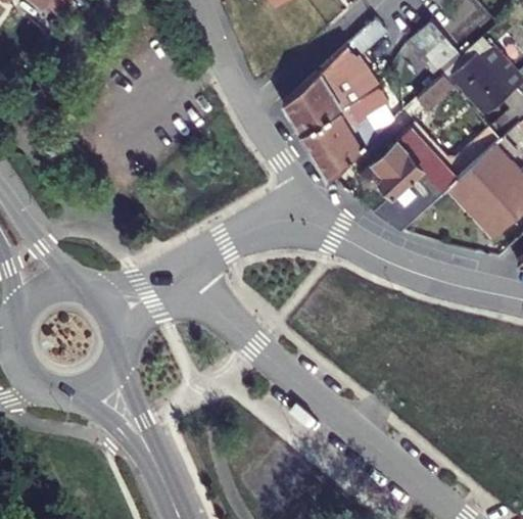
[(61,15),(73,0),(0,0),(7,5),(10,0),(39,0),(49,8),(51,6),(61,15)]
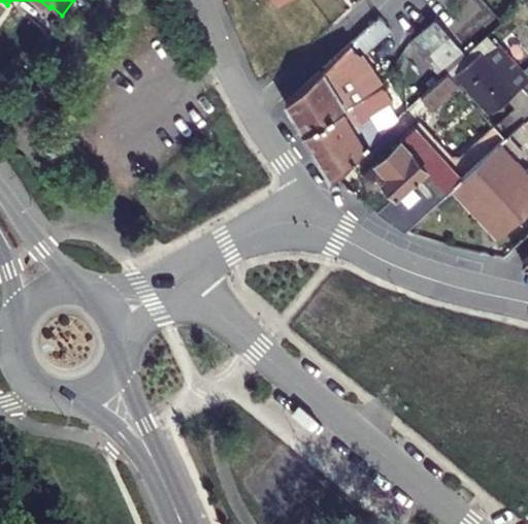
[(463,0),(452,11),(474,35),(491,19),(472,0),(463,0)]
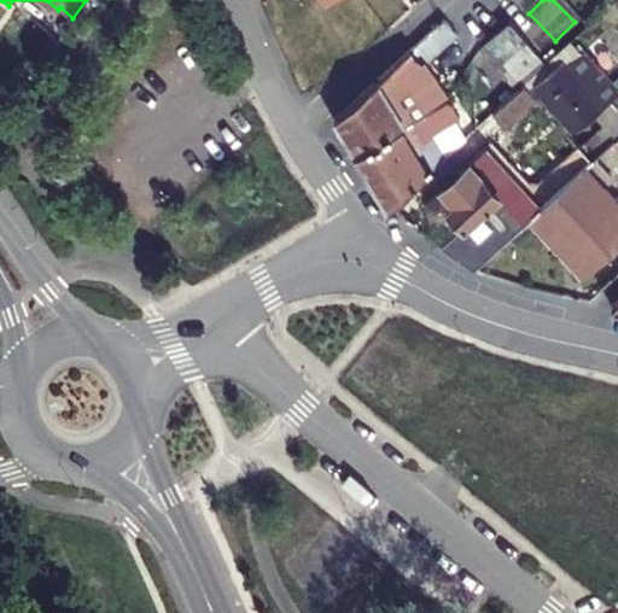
[(443,23),(336,121),(356,156),(425,117),(449,103),(424,65),(456,38),(443,23)]
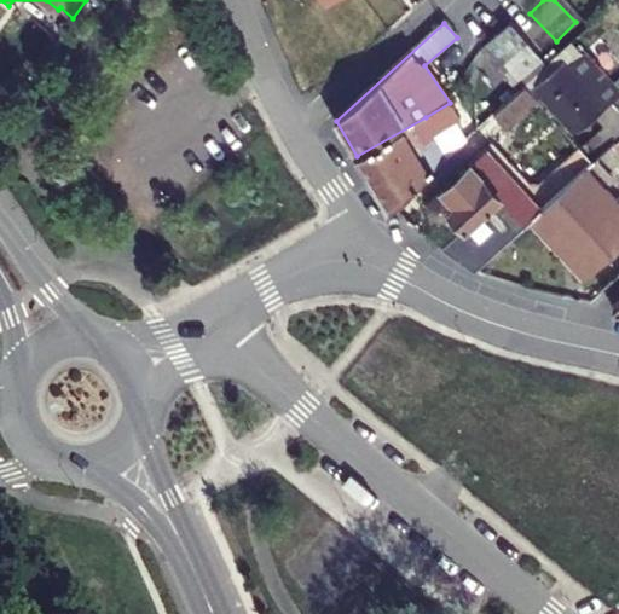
[(542,62),(512,27),(510,25),(496,39),(481,52),(513,87),(527,74),(542,62)]
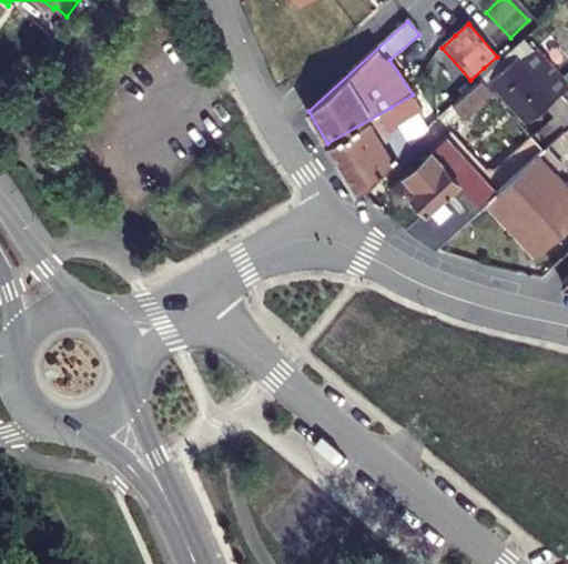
[(541,86),(518,60),(492,81),(534,127),(558,103),(557,102),(561,98),(547,81),(541,86)]
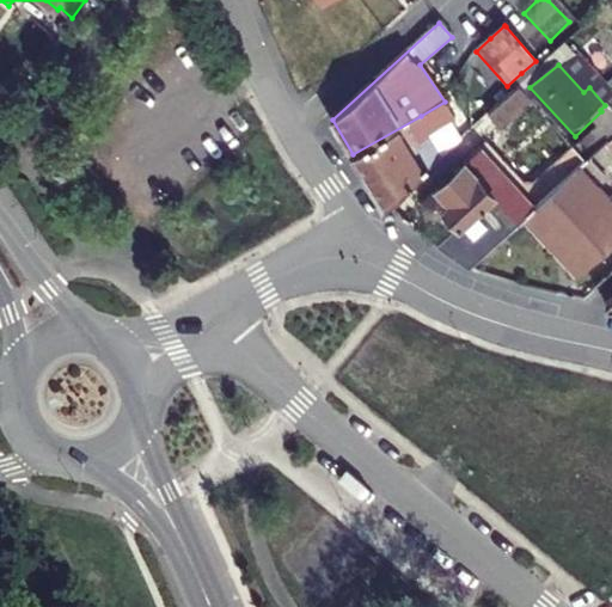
[(501,129),(532,100),(519,87),(488,116),(501,129)]
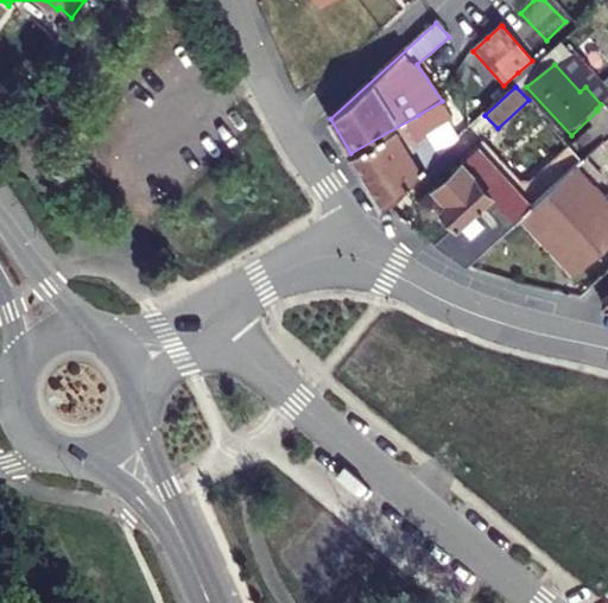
[(442,101),(418,115),(350,153),(381,208),(381,209),(436,158),(425,135),(453,119),(442,101)]
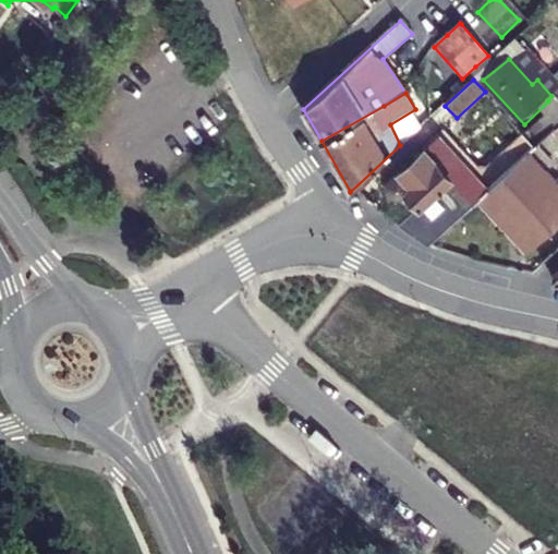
[(557,109),(528,137),(536,146),(538,144),(555,130),(557,125),(557,109)]
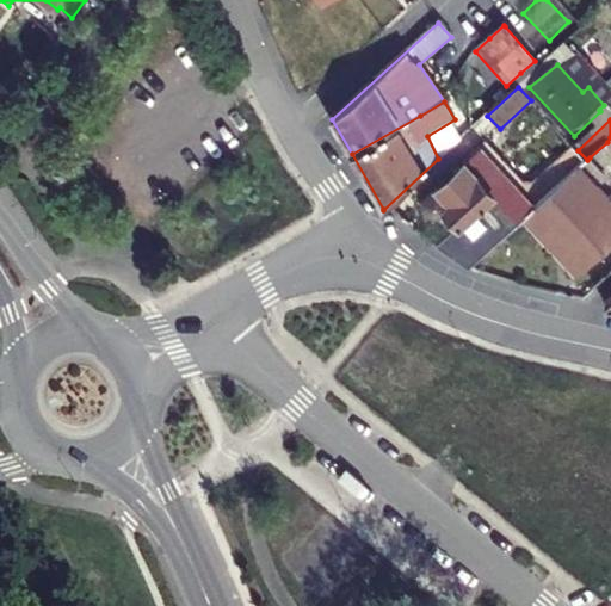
[(494,193),(519,223),(534,209),(572,174),(561,162),(517,202),(474,154),(436,190),(424,203),(423,205),(421,209),(423,211),(425,215),(427,216),(431,216),(432,216),(434,215),(442,209),(458,227),(494,193)]
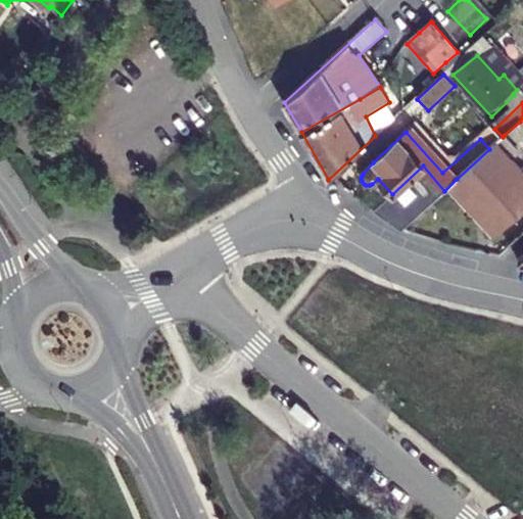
[(489,149),(457,179),(484,208),(476,217),(495,237),(522,211),(522,173),(495,144),(489,149)]
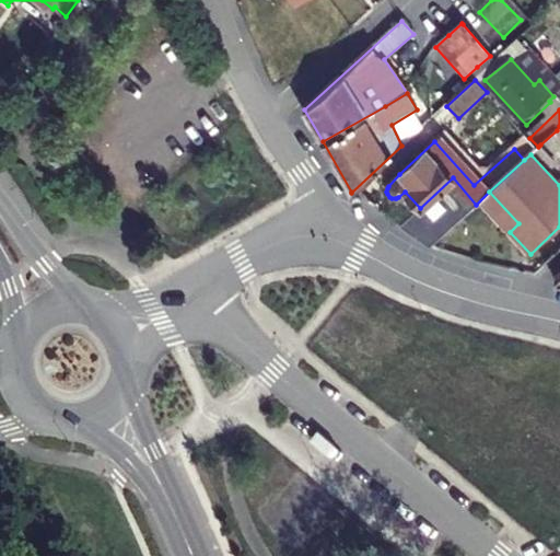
[(461,219),(476,205),(453,177),(420,208),(412,215),(399,227),(430,247),(461,219)]
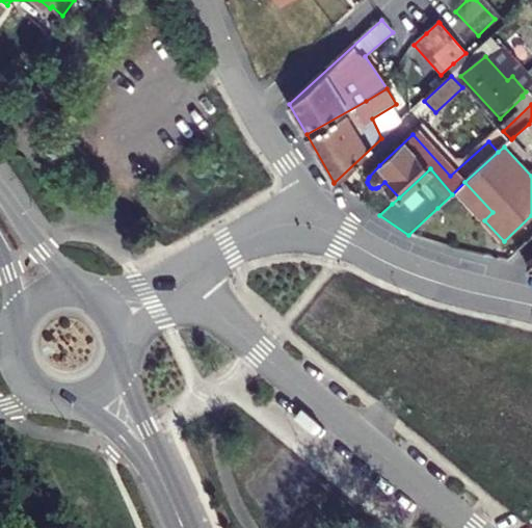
[(378,187),(376,188),(392,204),(399,198),(384,182),(378,187)]
